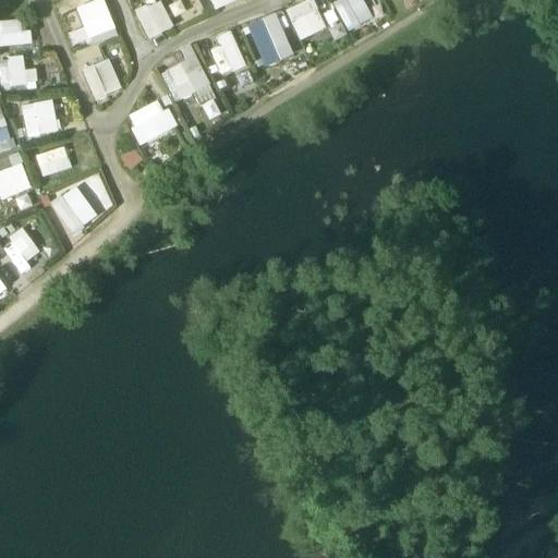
[(105,0),(99,0),(77,7),(87,45),(116,37),(105,0)]
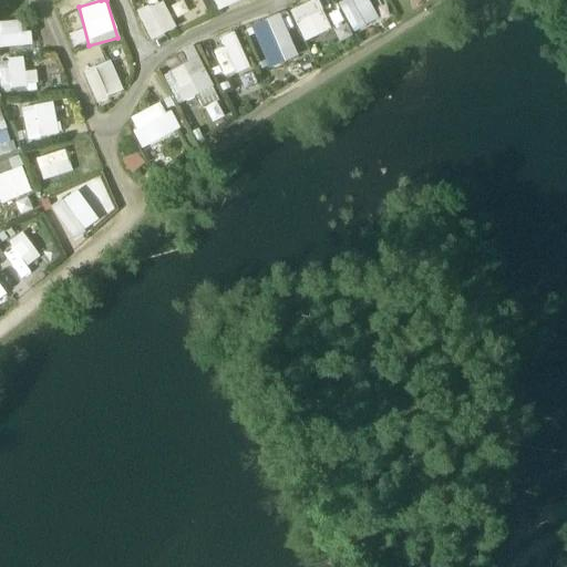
[(160,0),(135,12),(150,40),(175,27),(161,0),(160,0)]
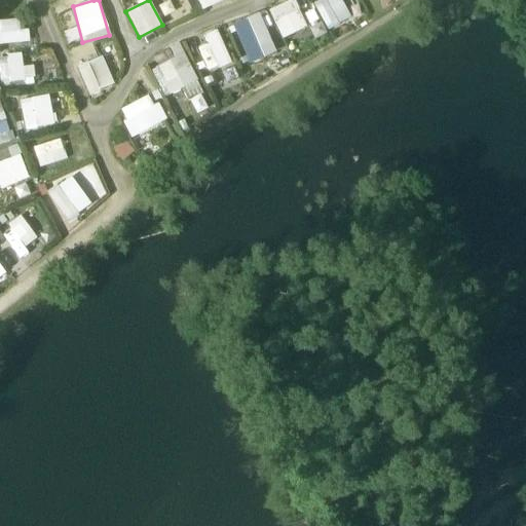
[(288,0),(268,8),(282,38),(306,27),(295,0),(288,0)]
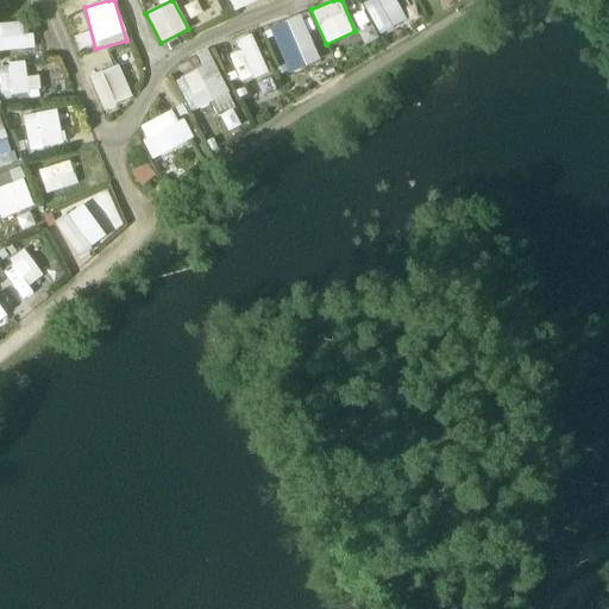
[(396,0),(362,0),(360,0),(377,35),(406,20),(396,0)]
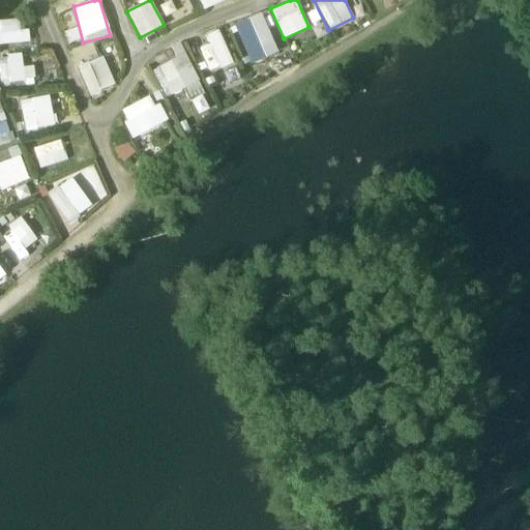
[(260,11),(233,24),(251,64),(278,52),(260,11)]
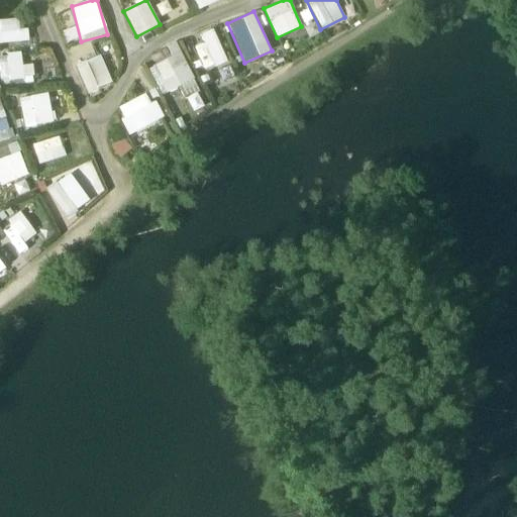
[(28,30),(18,30),(17,18),(0,19),(0,43),(28,42),(28,30)]
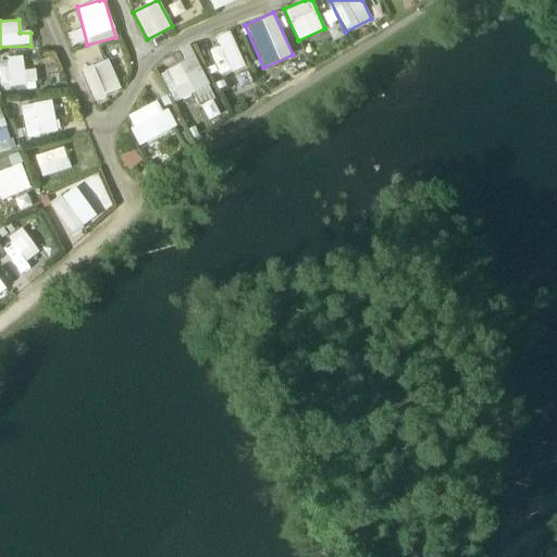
[(230,29),(214,36),(220,47),(210,51),(221,77),(245,66),(230,29)]
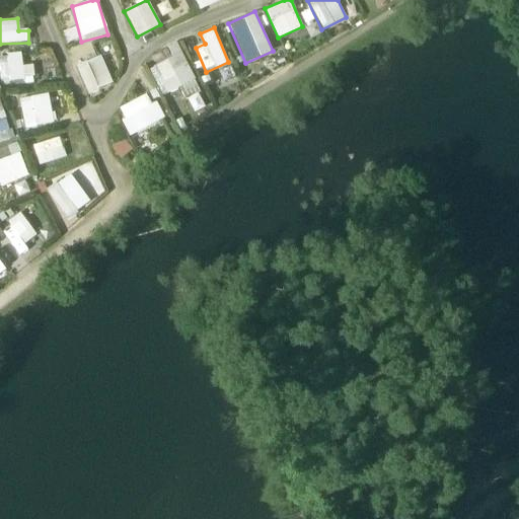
[(187,99),(201,91),(178,49),(147,66),(163,96),(179,87),(187,99)]
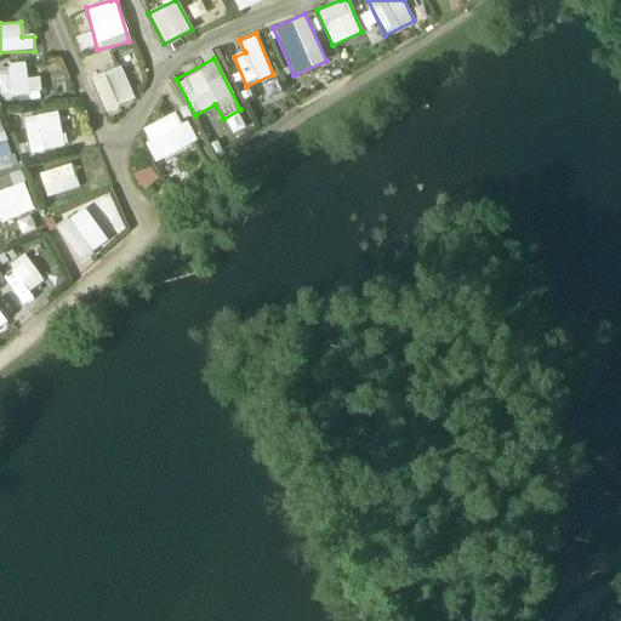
[(27,66),(0,66),(0,98),(40,97),(40,77),(27,77),(27,66)]
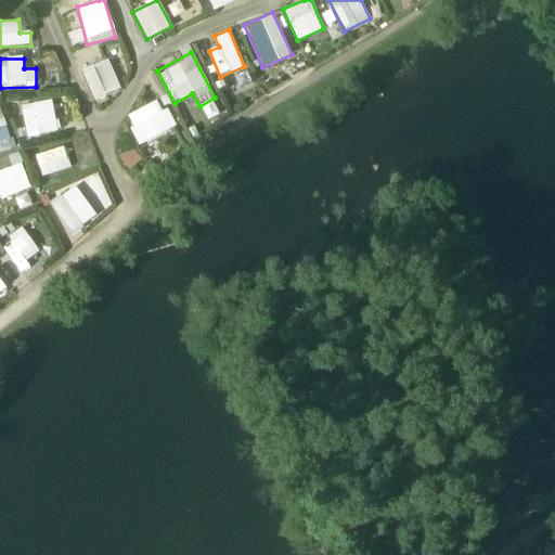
[(106,59),(79,72),(94,102),(121,88),(106,59)]
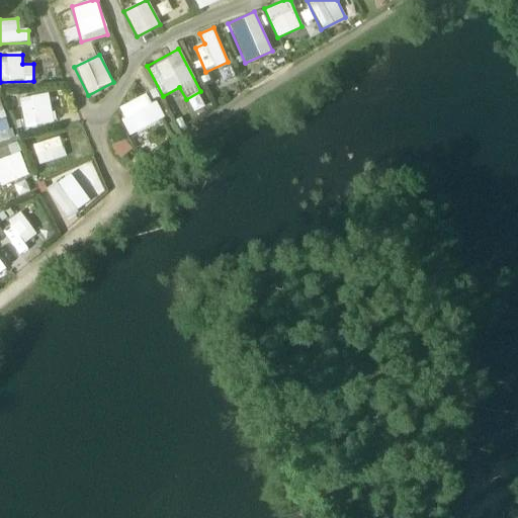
[(46,91),(18,101),(28,131),(57,119),(46,91)]
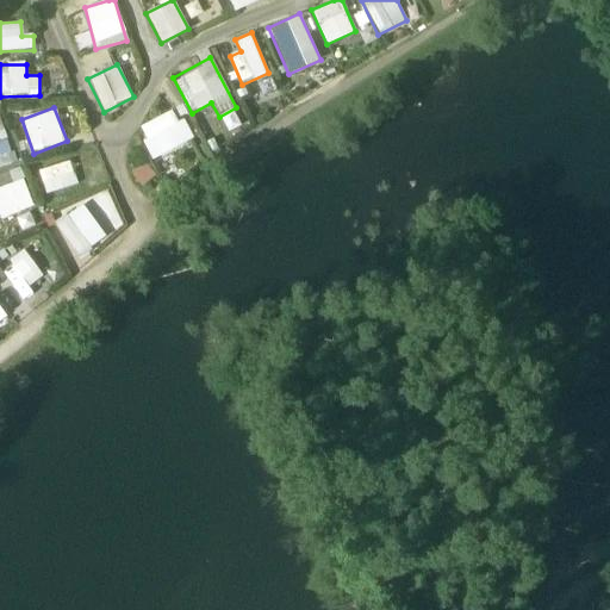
[(184,120),(176,123),(170,111),(137,126),(153,159),(193,139),(184,120)]
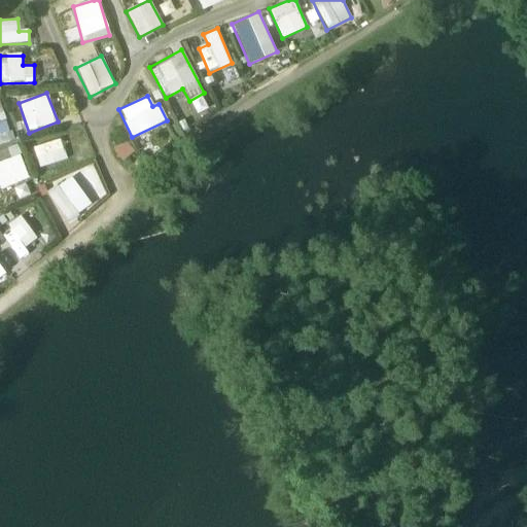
[(0,121),(0,144),(14,140),(7,119),(0,121)]
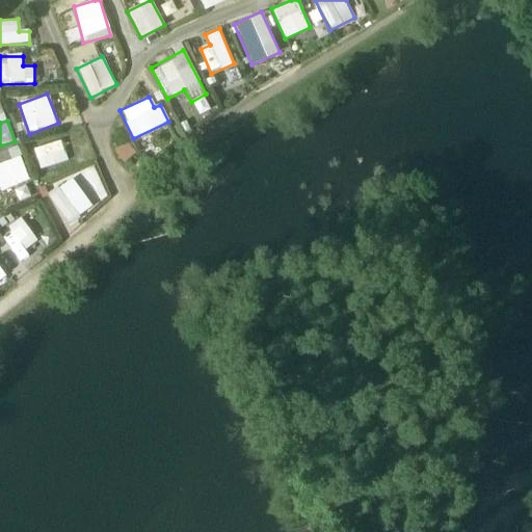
[(60,139),(33,150),(42,169),(69,159),(60,139)]
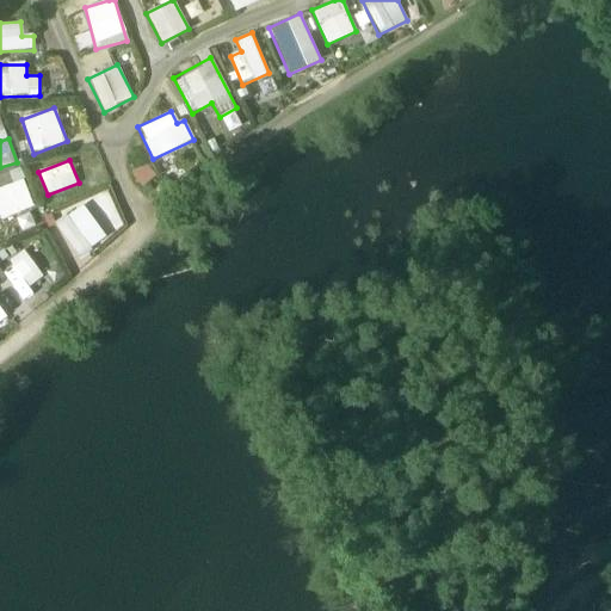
[(147,165),(130,173),(137,186),(153,178),(147,165)]
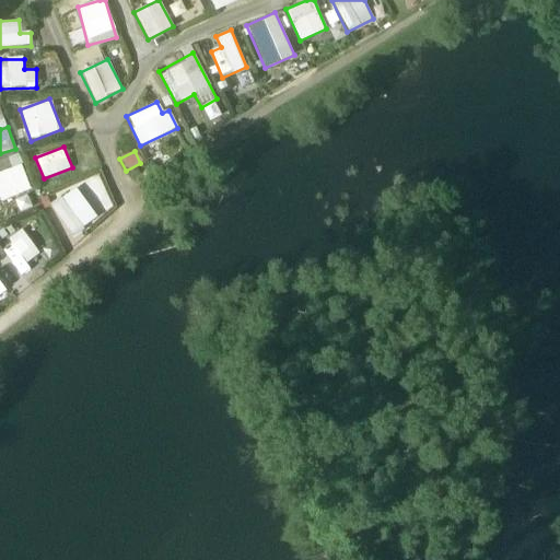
[(21,163),(0,172),(0,197),(2,202),(33,188),(21,163)]
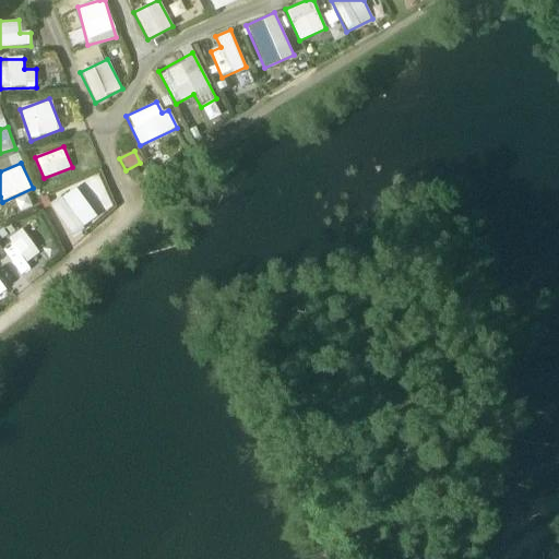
[(96,216),(115,206),(97,174),(78,185),(96,216)]
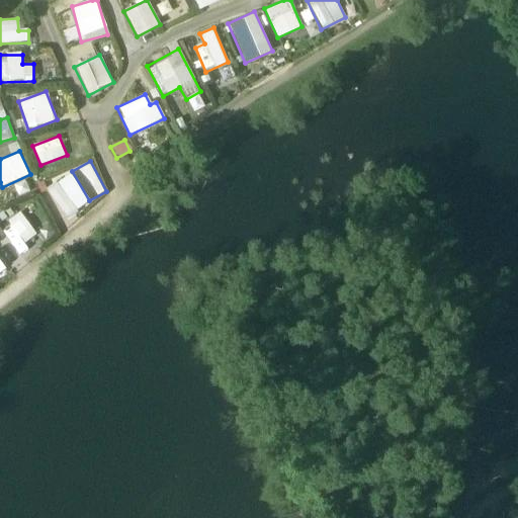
[(65,218),(89,203),(72,173),(47,187),(65,218)]
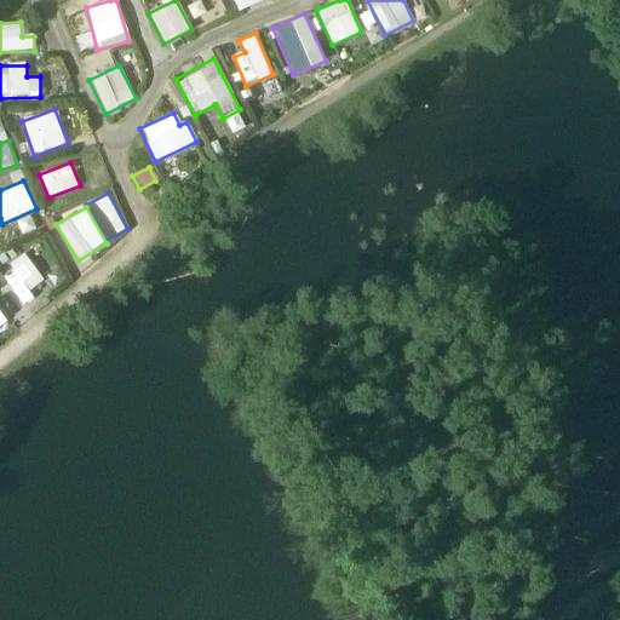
[(28,292),(44,282),(26,253),(10,263),(28,292)]
